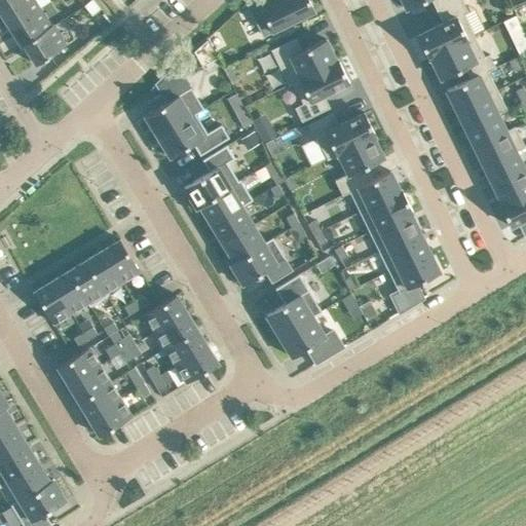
[(35,0),(8,0),(0,5),(0,12),(9,27),(40,7),(35,0)]
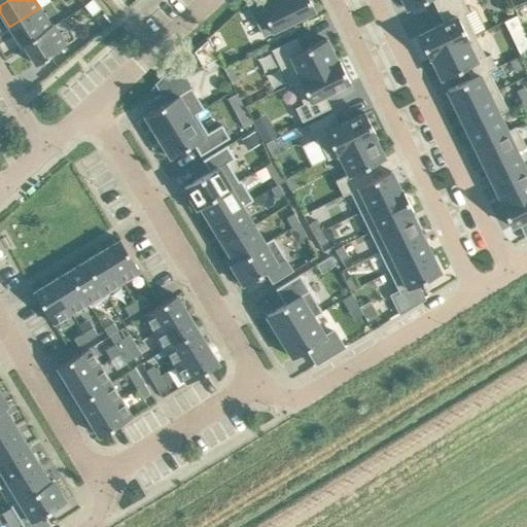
[(90,0),(84,5),(93,14),(101,8),(94,0),(90,0)]
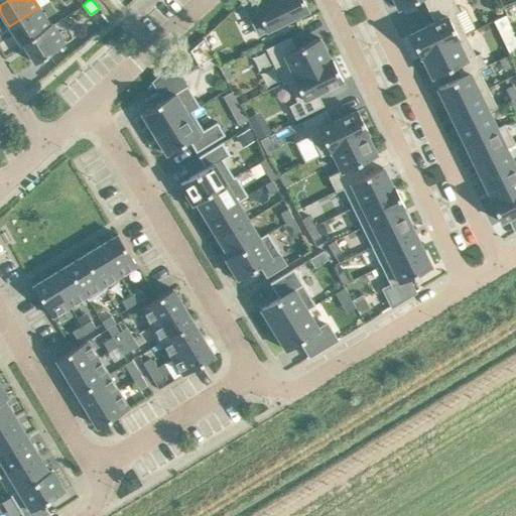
[(307,9),(302,0),(244,0),(242,2),(257,33),(307,9)]
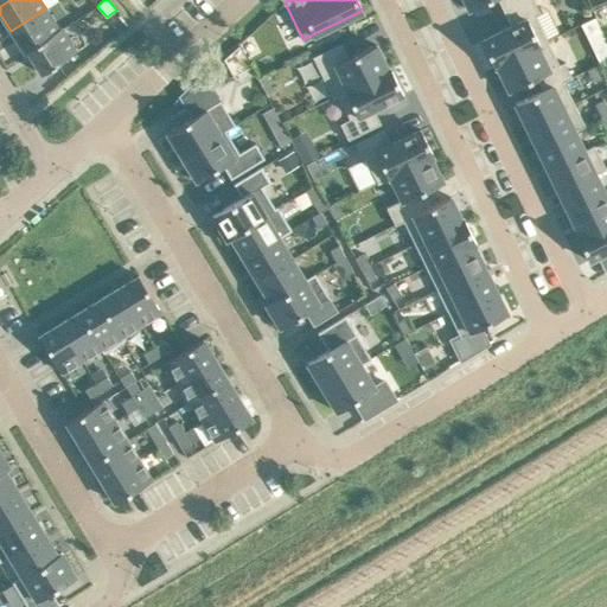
[(464,0),(468,10),(487,0),(497,0),(503,11),(525,0),(464,0)]
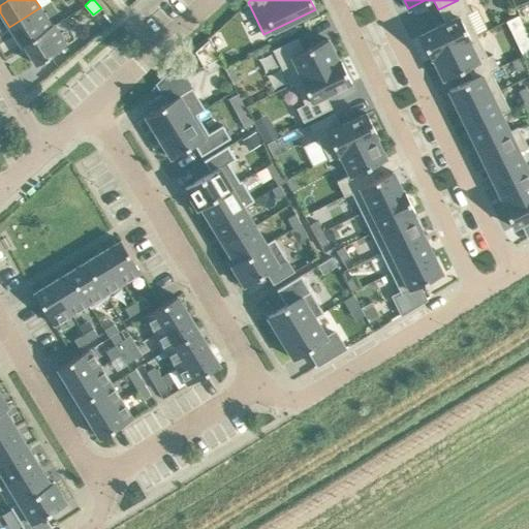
[(470,12),(464,0),(458,0),(438,9),(444,23),(418,35),(429,58),(432,57),(475,35),(466,14),(470,12)]
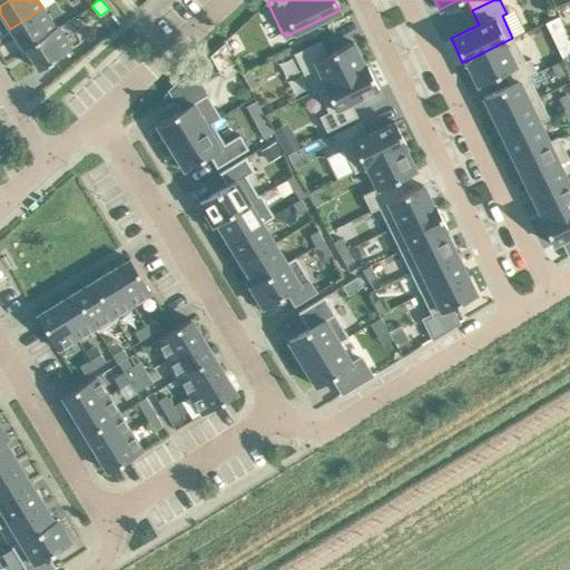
[(56,28),(43,8),(10,29),(22,49),(26,48),(56,28)]
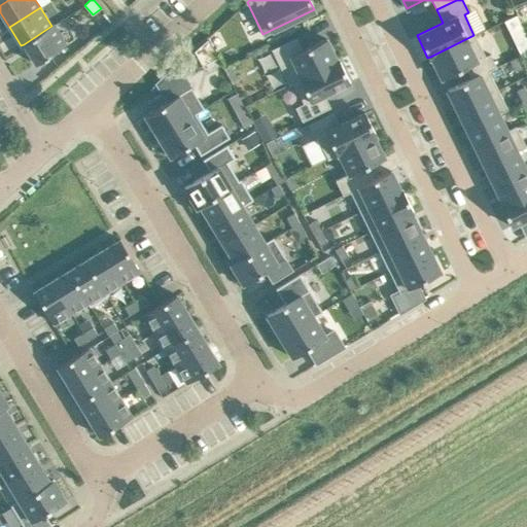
[(24,45),(36,64),(66,44),(55,26),(24,45)]
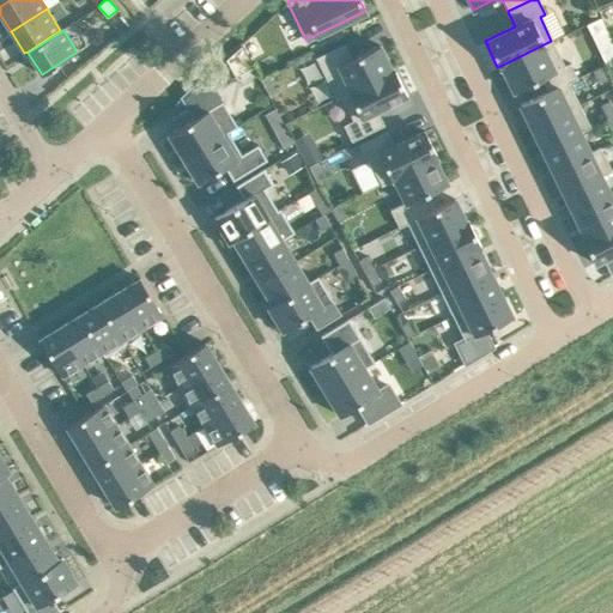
[(612,42),(612,40),(598,47),(605,62),(612,53),(612,42)]
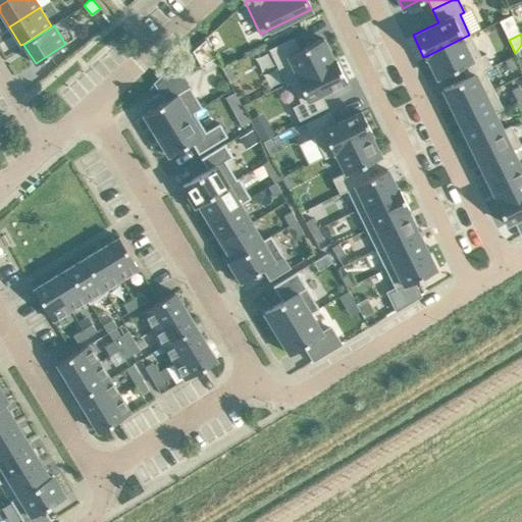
[(469,35),(426,56),(436,77),(460,66),(466,79),(483,70),(490,66),(484,53),(479,55),(469,35)]
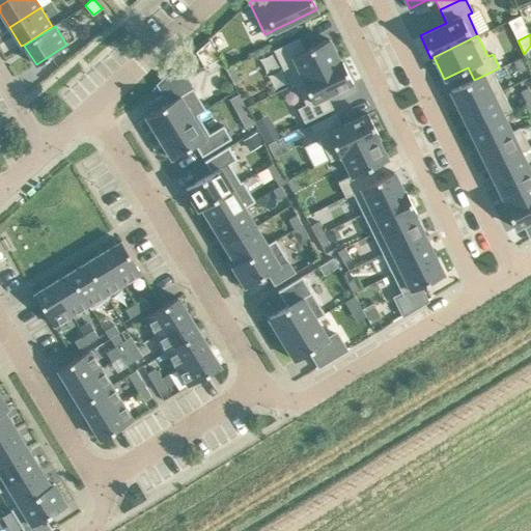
[(338,60),(328,38),(304,50),(298,36),(272,49),(289,84),(294,82),(338,60)]
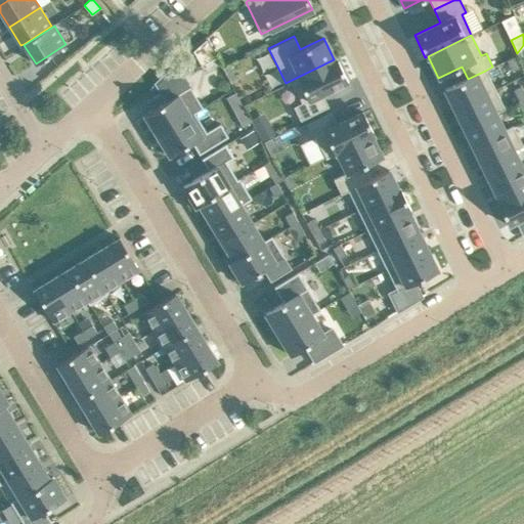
[(513,56),(505,60),(510,71),(518,67),(513,56)]
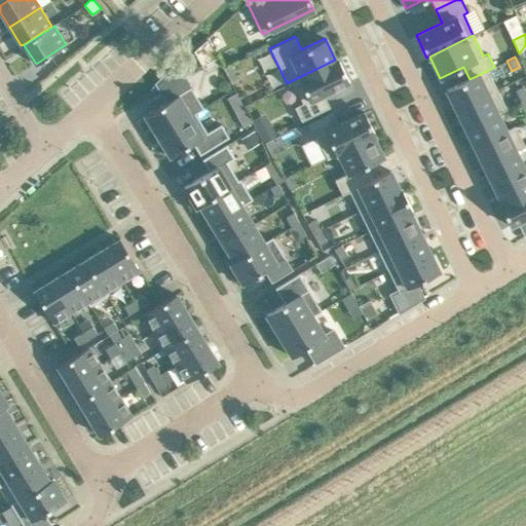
[(348,81),(337,59),(335,60),(291,81),(301,103),(297,105),(304,119),(329,107),(323,94),(348,81)]
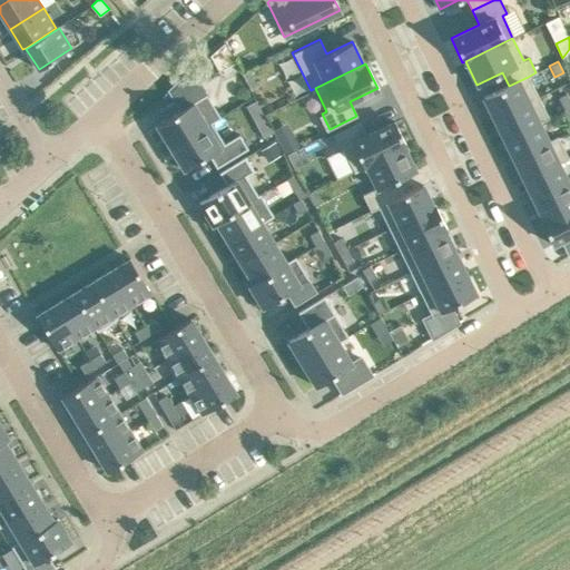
[(182,109),(157,124),(172,148),(212,123),(220,117),(206,94),(192,70),(169,90),(182,109)]
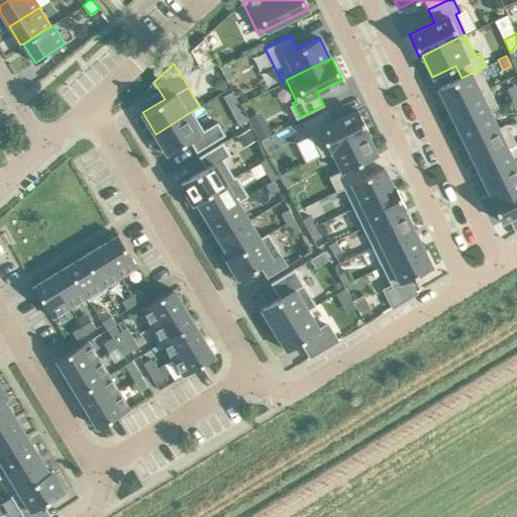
[(461,78),(438,89),(447,107),(488,88),(479,70),(461,78)]
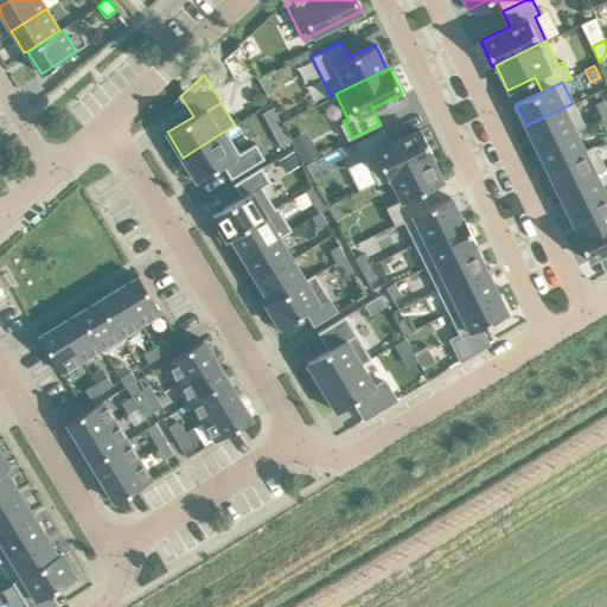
[(606,109),(602,101),(593,106),(599,117),(606,113),(606,109)]
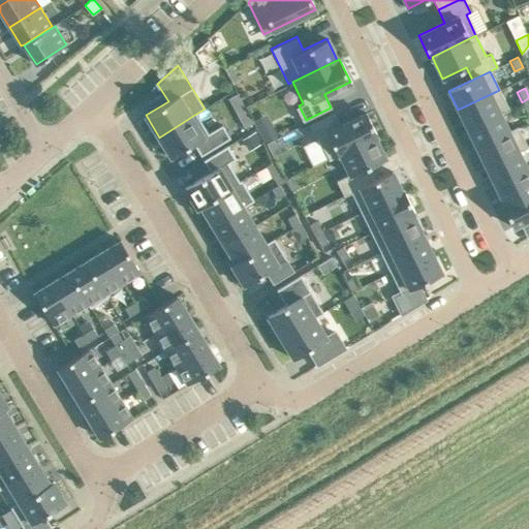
[(499,90),(458,110),(467,129),(499,113),(507,109),(499,90)]
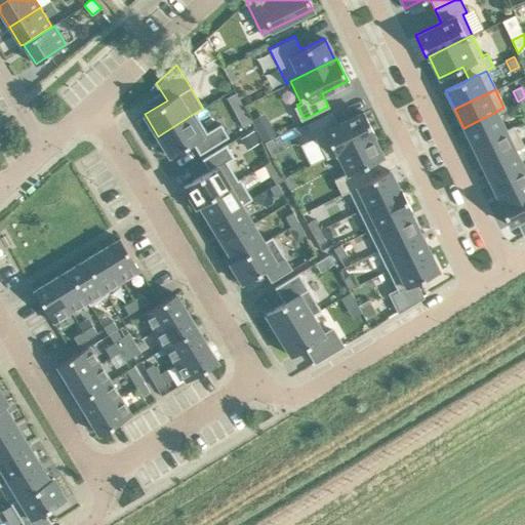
[(245,109),(236,114),(243,126),(252,121),(245,109)]
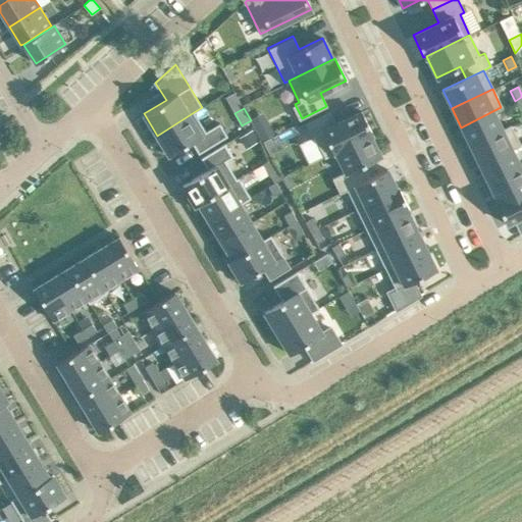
[(334,123),(328,110),(304,122),(310,137),(313,136),(322,156),(333,151),(368,134),(371,133),(360,111),(334,123)]
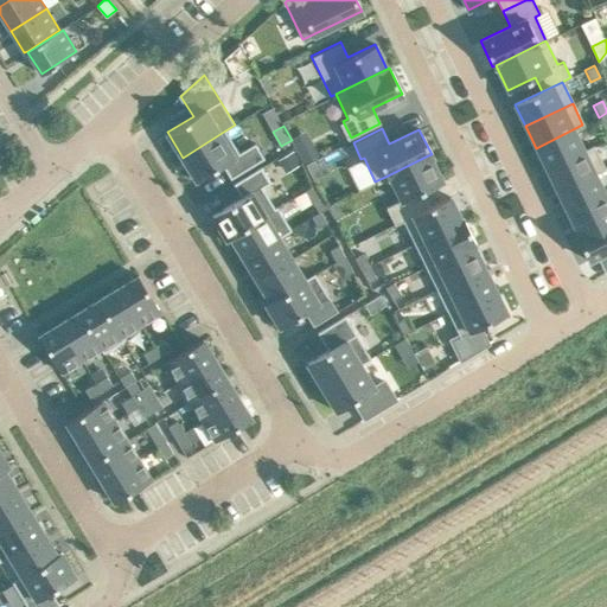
[(573,129),(536,148),(545,170),(583,152),(573,129)]
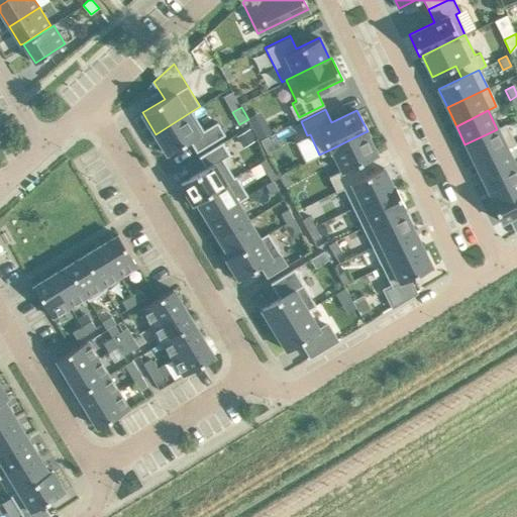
[(192,111),(156,134),(168,153),(190,140),(197,152),(224,135),(217,121),(203,130),(192,111)]
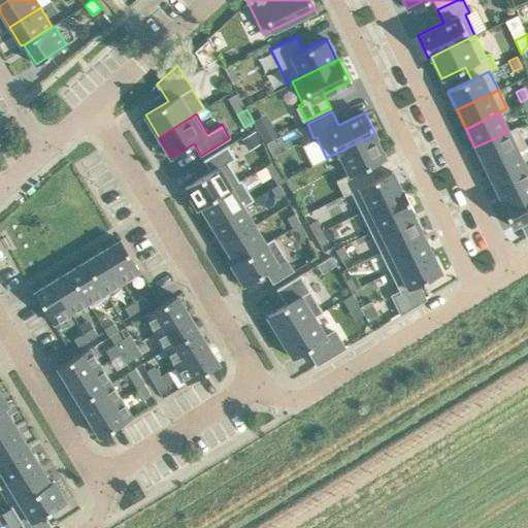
[(507,132),(474,147),(484,166),(517,151),(525,146),(516,128),(507,132)]
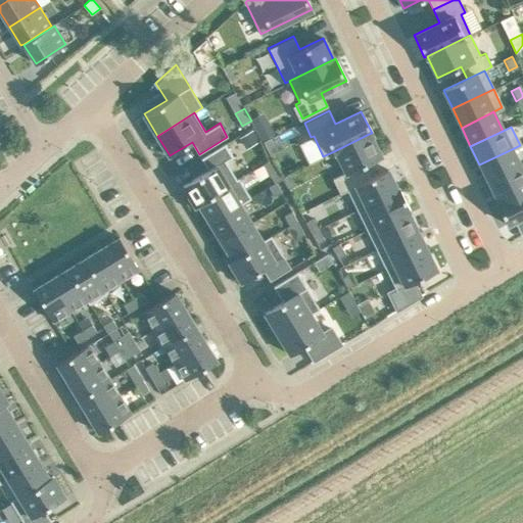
[(241,136),(247,147),(259,140),(252,129),(241,136)]
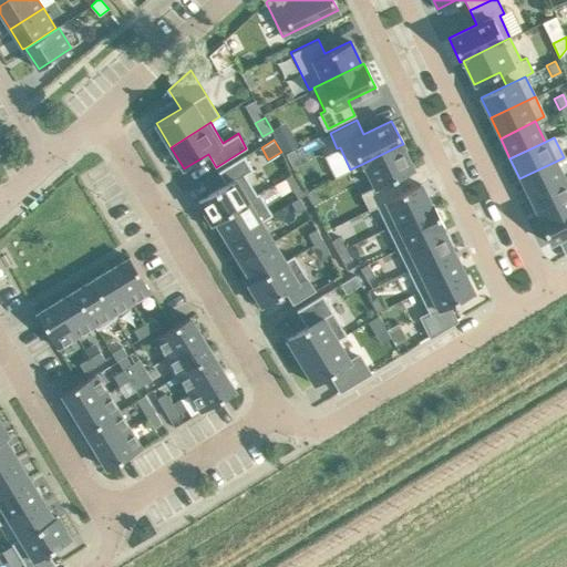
[(412,169),(400,145),(362,164),(373,186),(359,193),(367,209),(374,206),(393,196),(387,182),(412,169)]
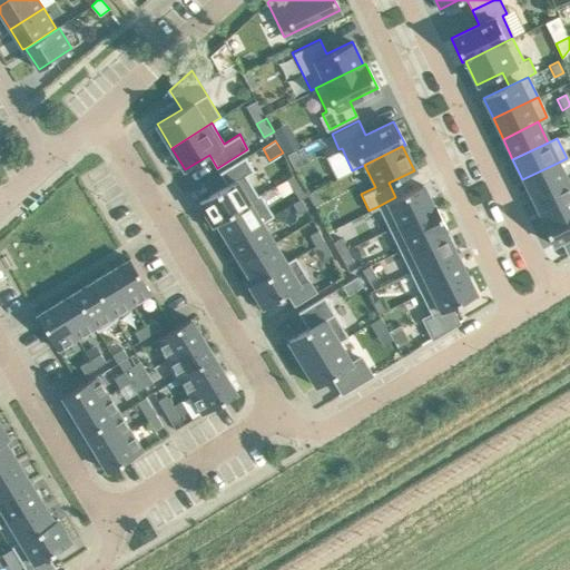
[(227,185),(199,202),(212,223),(258,195),(246,176),(254,170),(245,157),(219,173),(227,185)]
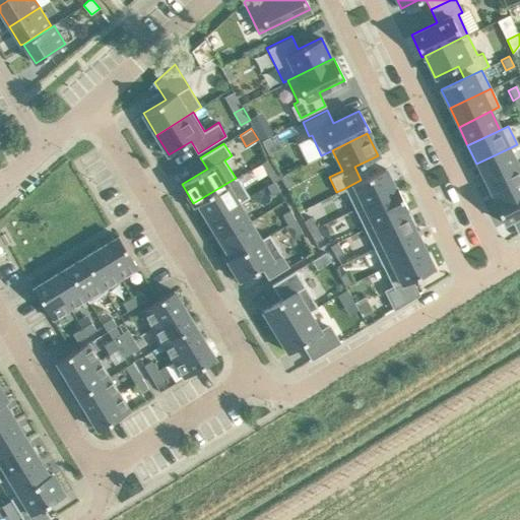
[(509,148),(476,164),(485,183),(518,167),(509,148)]
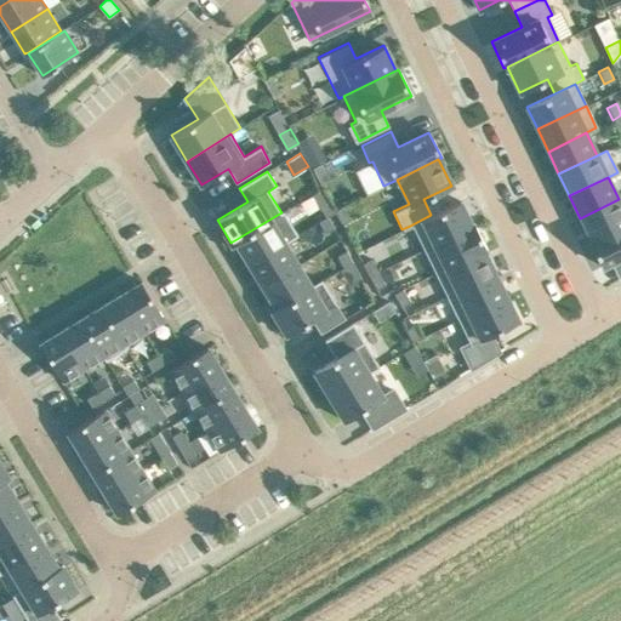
[(620,205),(619,199),(580,218),(591,240),(620,224),(620,205)]
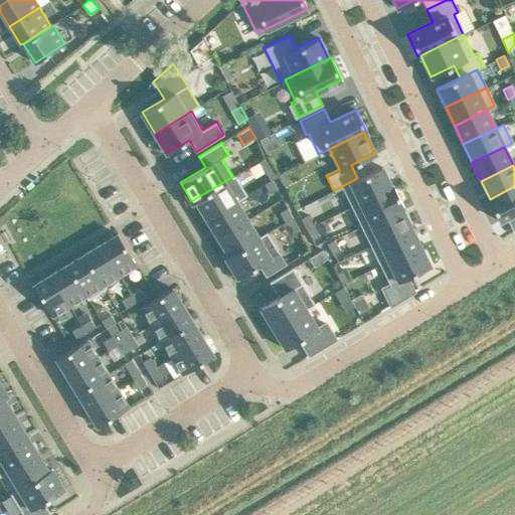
[(390,187),(380,167),(357,178),(340,187),(350,206),(390,187)]
